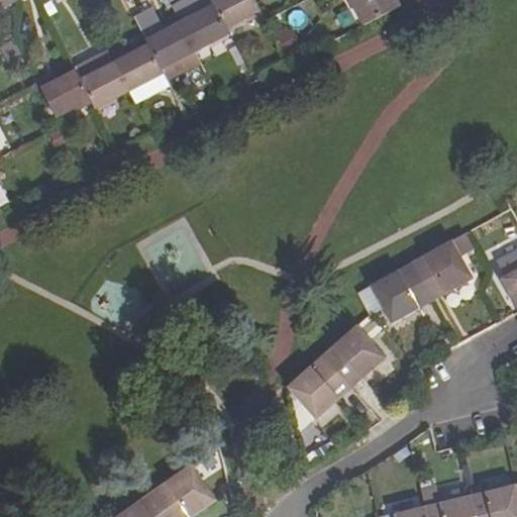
[(193,0),(174,11),(181,26),(195,54),(228,36),(226,31),(212,4),(210,0),(193,0)]
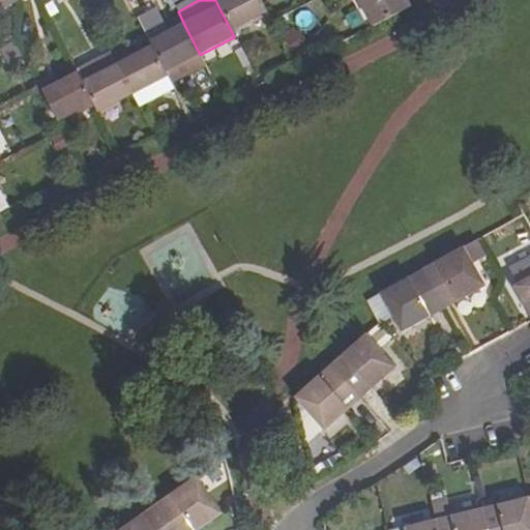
[(225,0),(217,4),(232,32),(267,13),(260,0),(225,0)]
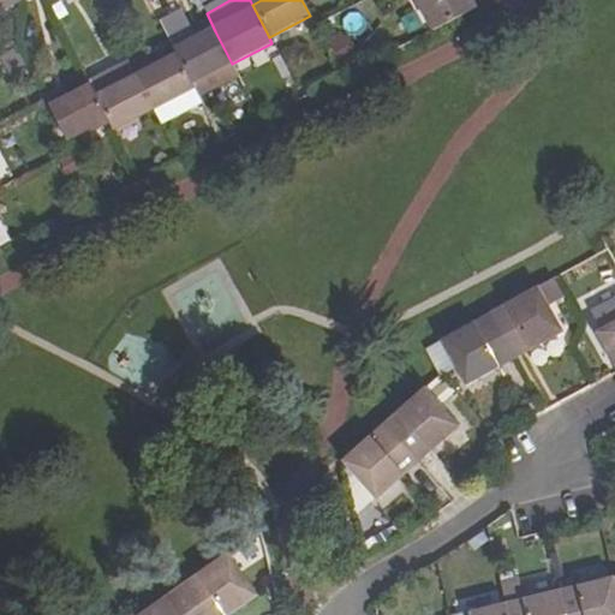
[(415,0),(431,31),(475,10),(470,0),(415,0)]
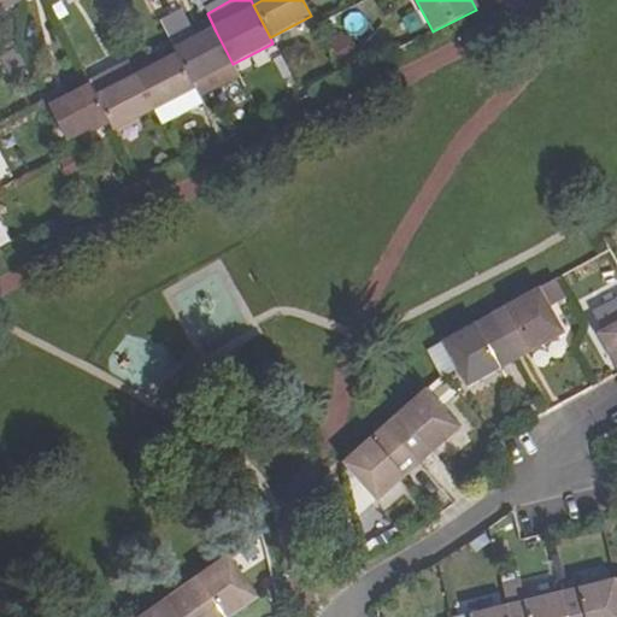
[(342,15),(345,35),(364,34),(363,13),(342,15)]
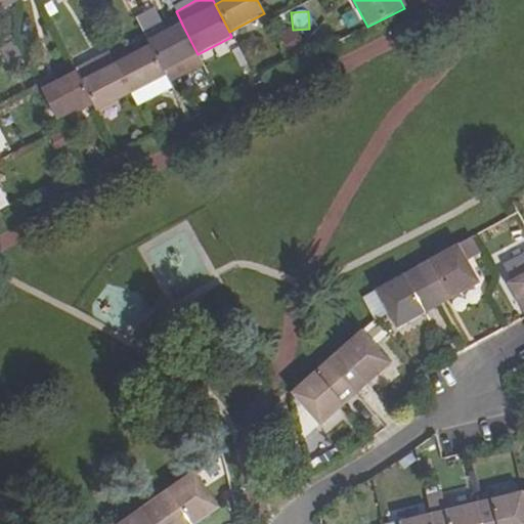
[(150,49),(164,72),(165,76),(169,83),(204,66),(198,54),(183,27),(148,45),(150,49)]
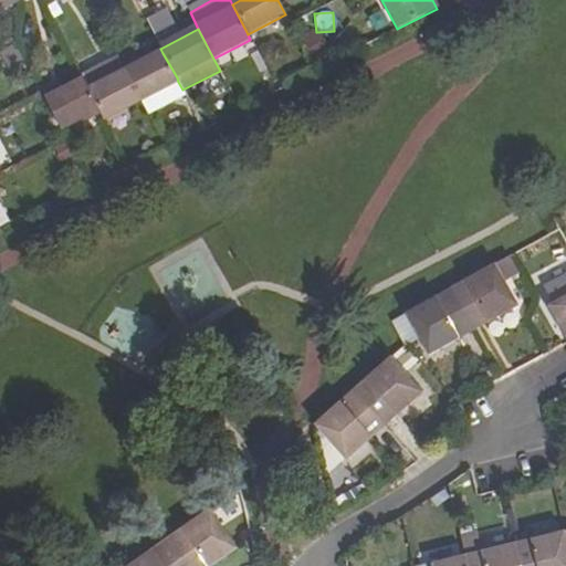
[(0,54),(9,72),(27,63),(16,43),(0,51),(0,54)]
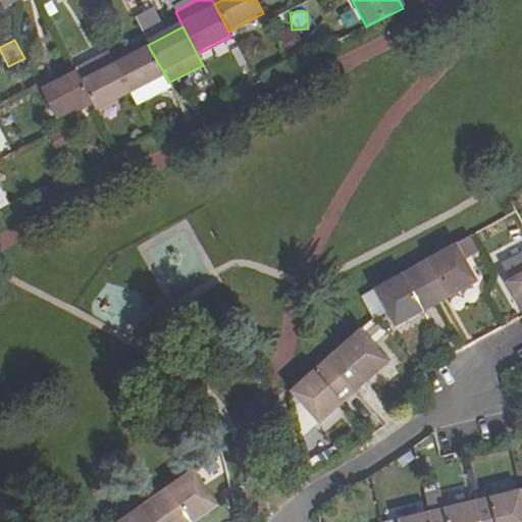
[(116,67),(129,94),(164,75),(163,71),(150,49),(116,67)]
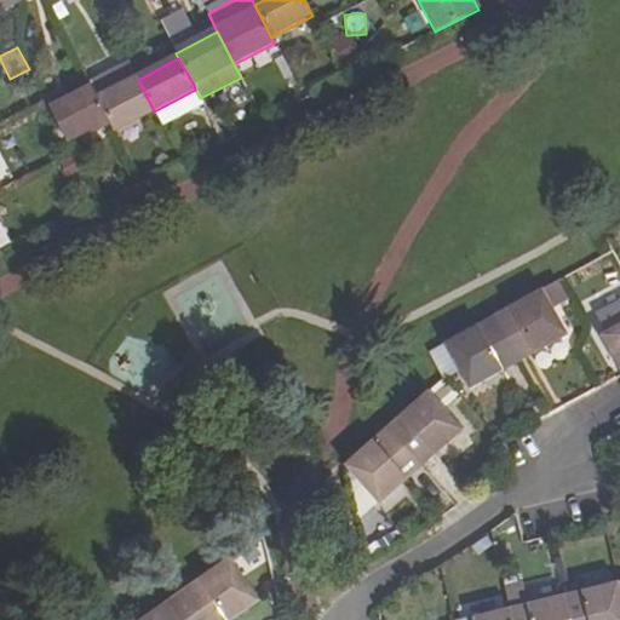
[(154,112),(138,80),(130,65),(91,86),(93,91),(110,124),(115,132),(154,112)]
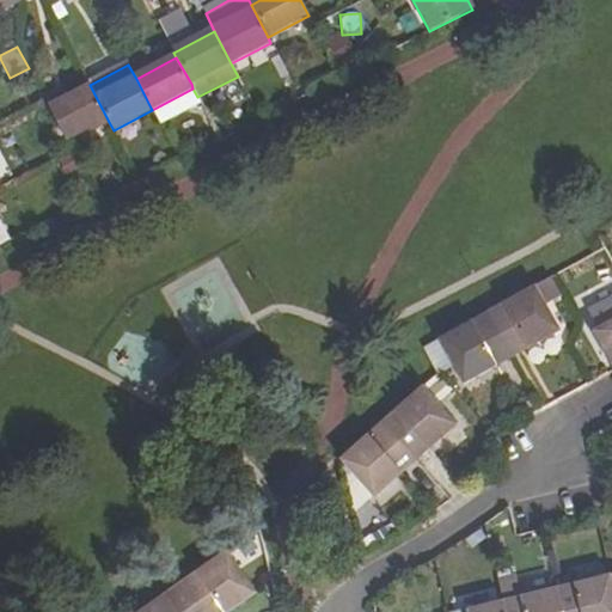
[(51,110),(67,142),(109,122),(92,90),(51,110)]
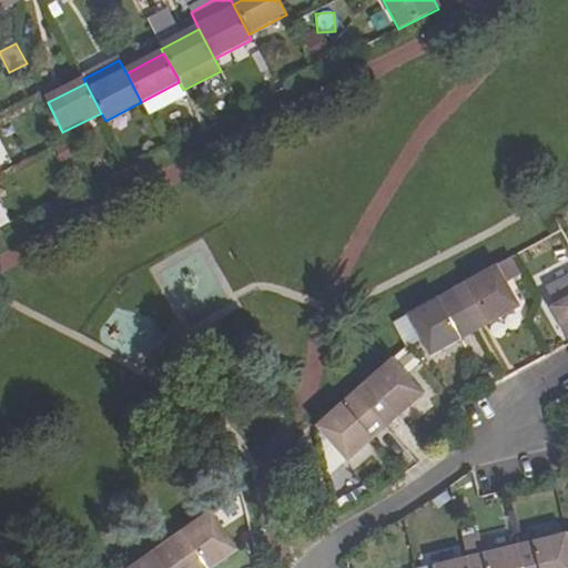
[(452,288),(475,330),(519,304),(497,263),(452,288)]
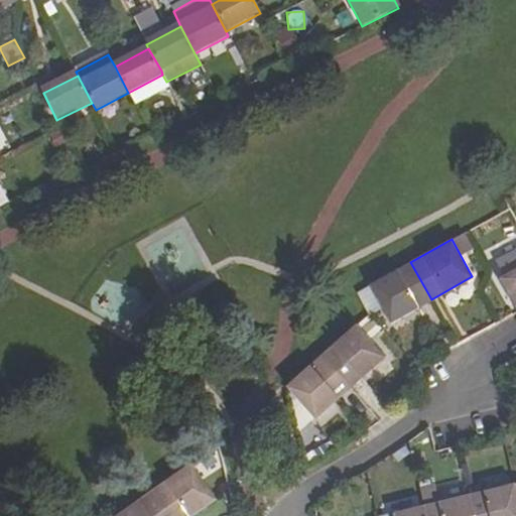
[(515,248),(496,260),(504,274),(500,277),(515,305),(515,248)]
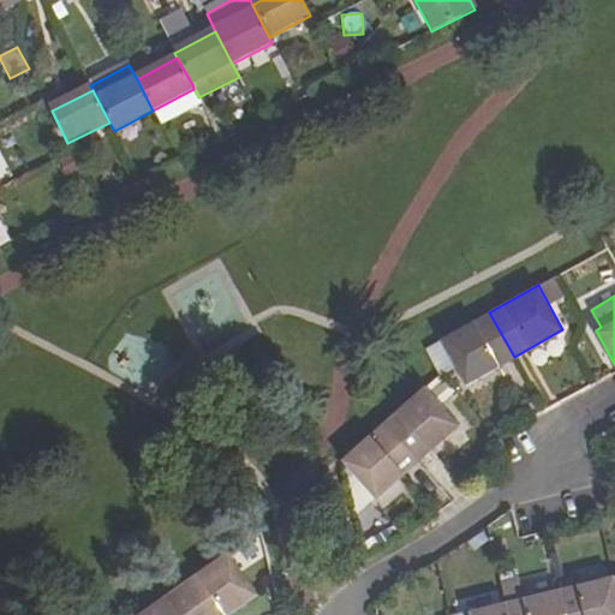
[(441,339),(466,383),(514,357),(489,312),(441,339)]
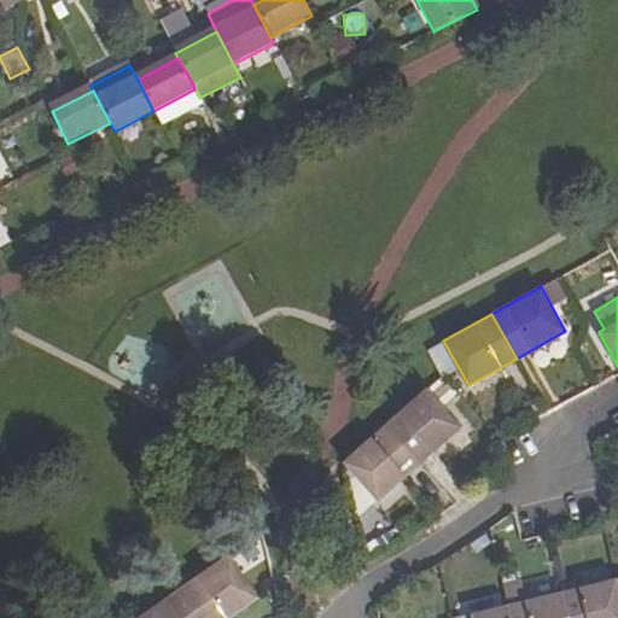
[(386,425),(420,462),(461,426),(429,388),(386,425)]
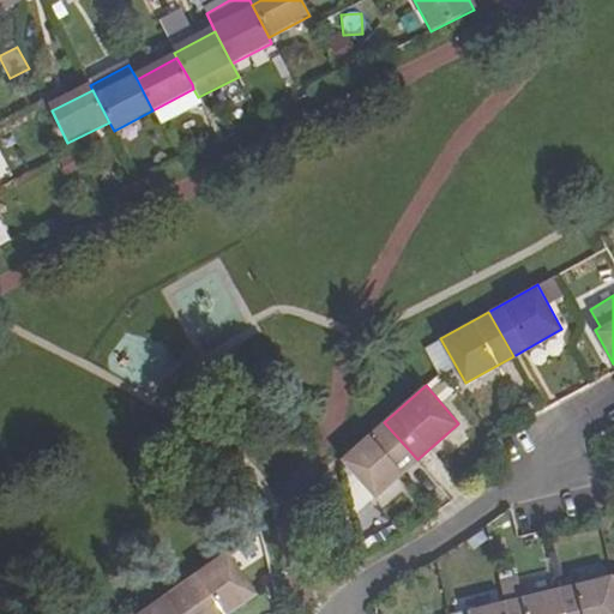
[(342,461),(375,498),(417,459),(384,422),(342,461)]
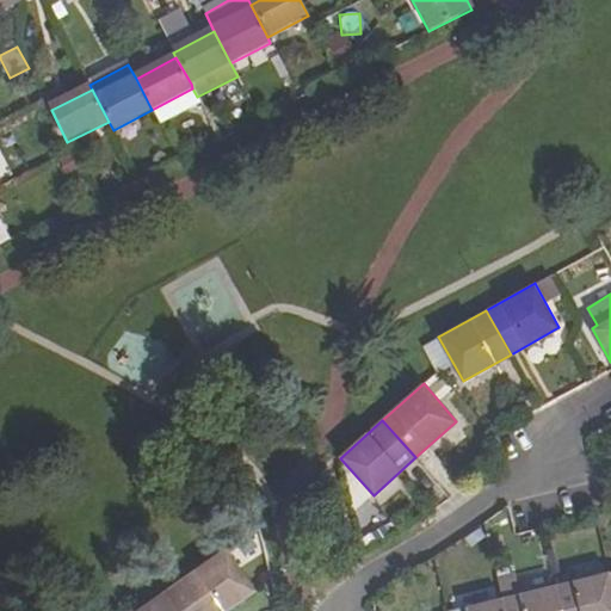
[(181,579),(203,610),(226,610),(254,591),(226,549),(181,579)]
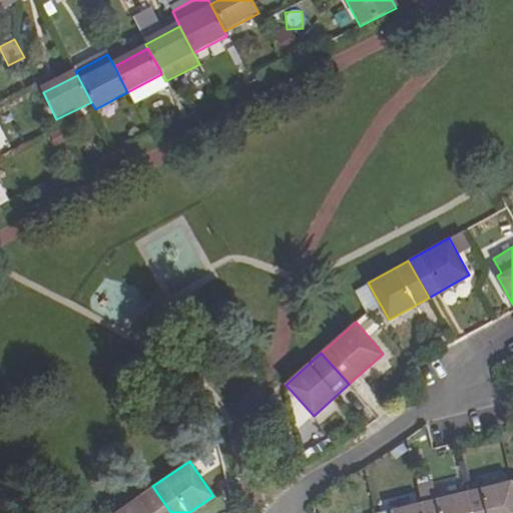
[(466,491),(471,512),(512,512),(512,491),(510,480),(466,491)]
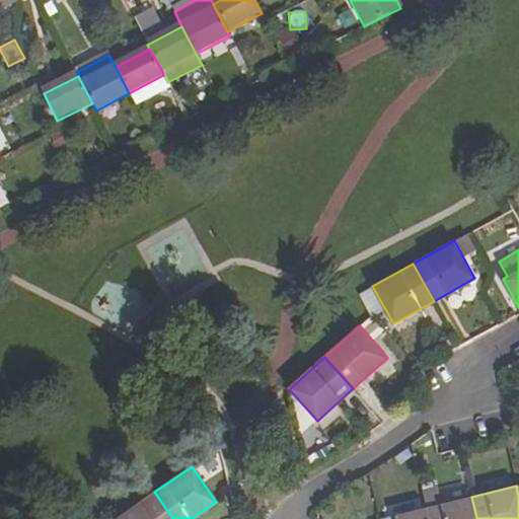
[(427,509),(429,518),(476,518),(471,497),(442,505),(438,489),(423,493),(427,509)]
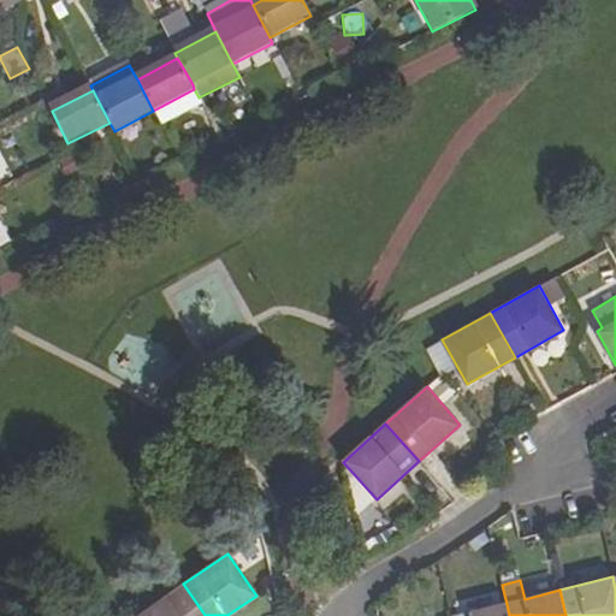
[(137,615),(205,615),(183,584),(137,615)]
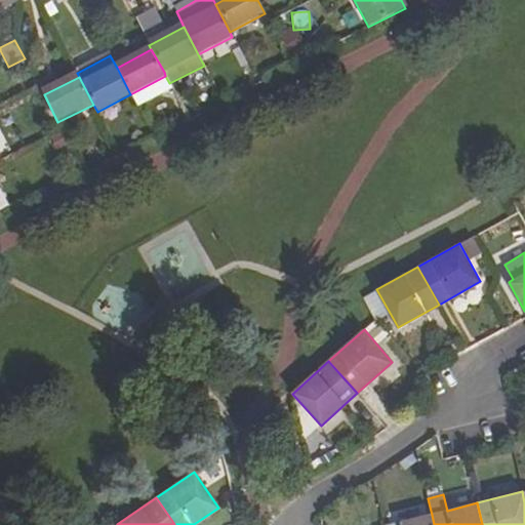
[(434,524),(432,515),(399,522),(400,524),(434,524)]
